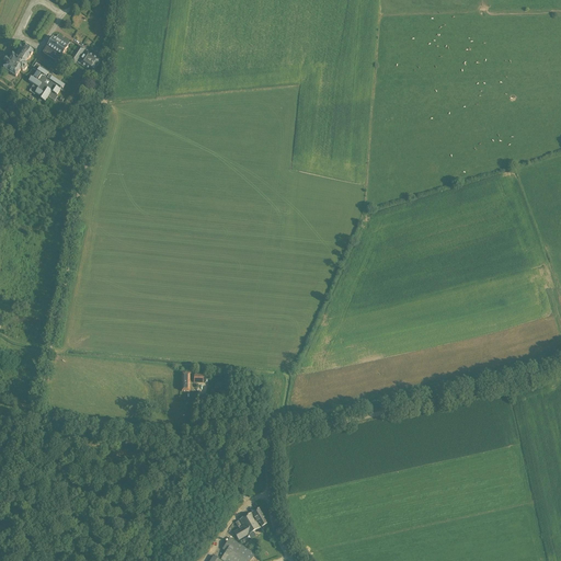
[(70,44),(58,36),(56,39),(53,37),(47,46),(47,47),(44,53),(58,63),(60,58),(63,59),(64,57),(65,57),(67,55),(64,54),(68,47),(70,44)]
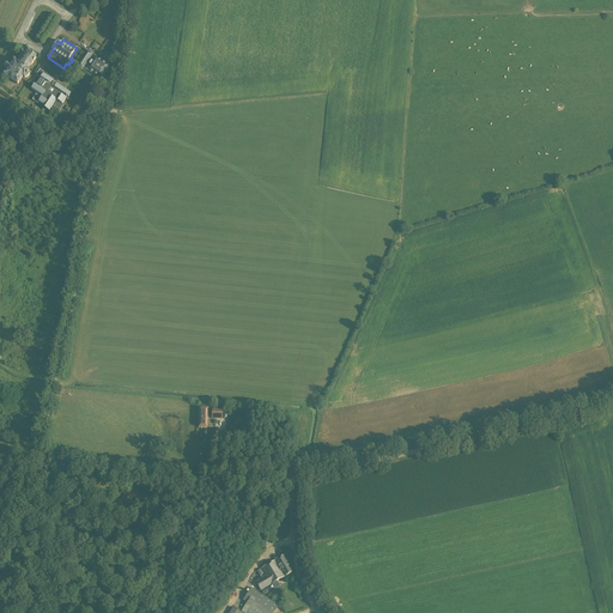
[(6,78),(7,78),(18,84),(23,77),(25,78),(28,78),(30,74),(30,72),(28,70),(31,65),(36,58),(25,50),(20,58),(22,58),(18,62),(18,61),(17,62),(16,61),(13,61),(12,64),(12,65),(11,66),(7,65),(5,68),(8,71),(6,73),(5,73),(5,74),(5,77),(6,78)]
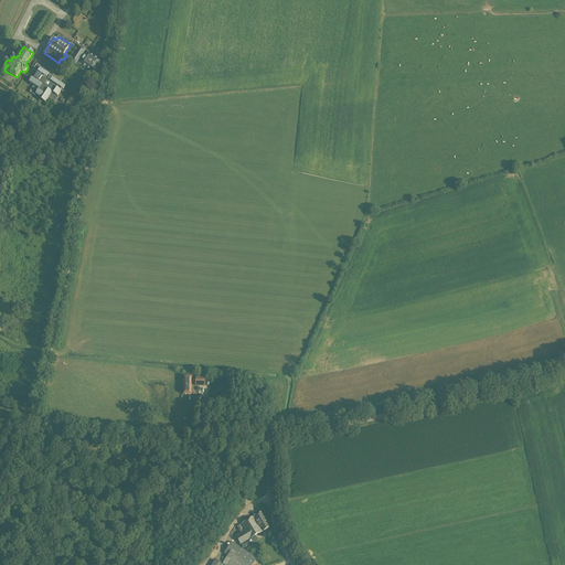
[(77,63),(85,51),(85,50),(81,46),(71,62),(75,65),(77,63)]
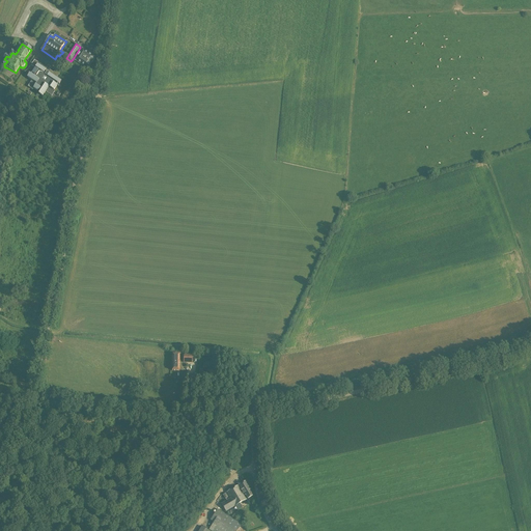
[(80,48),(73,59),(75,60),(74,60),(87,70),(95,57),(82,49),(80,48)]
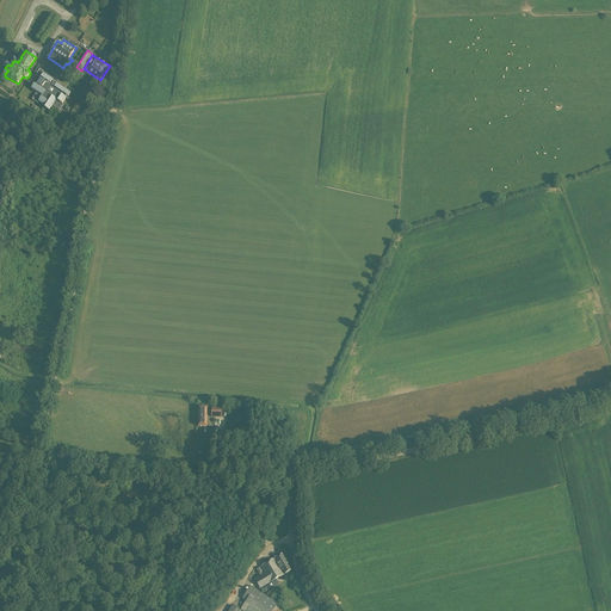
[(61,84),(39,69),(36,75),(41,79),(37,84),(35,82),(31,88),(37,92),(32,99),(38,104),(38,102),(44,105),(43,106),(49,111),(53,105),(60,110),(63,104),(62,104),(66,98),(67,99),(71,93),(66,90),(71,82),(65,79),(61,84)]
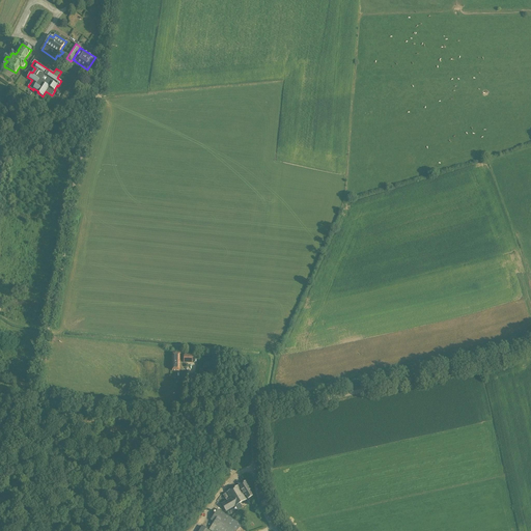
[(68,67),(76,72),(79,67),(72,62),(68,67)]
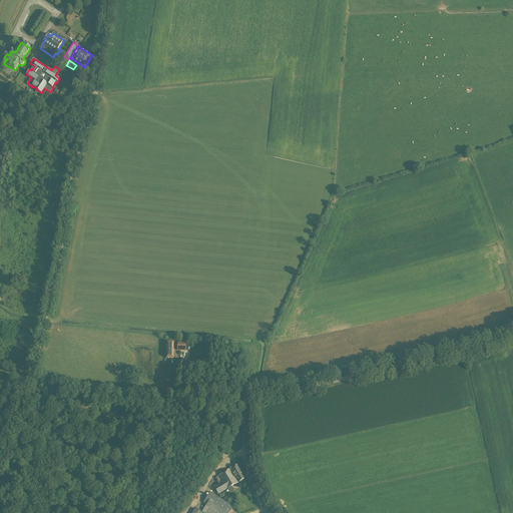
[(185,351),(186,342),(177,342),(177,350),(185,351)]
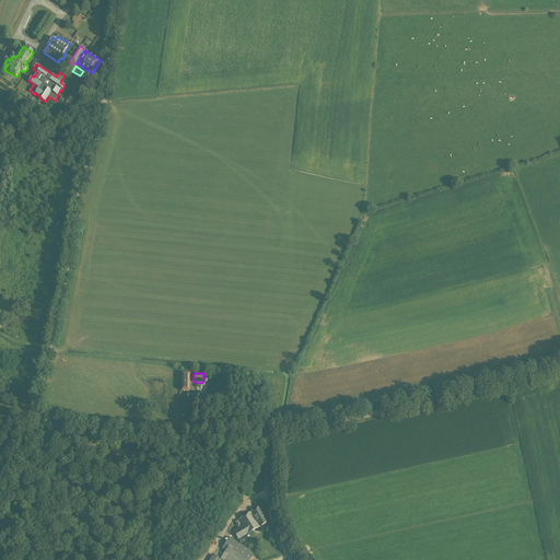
[(259,522),(261,526),(266,523),(263,517),(265,516),(259,508),(240,520),(243,526),(233,532),(238,539),(259,527),(257,523),(259,522)]
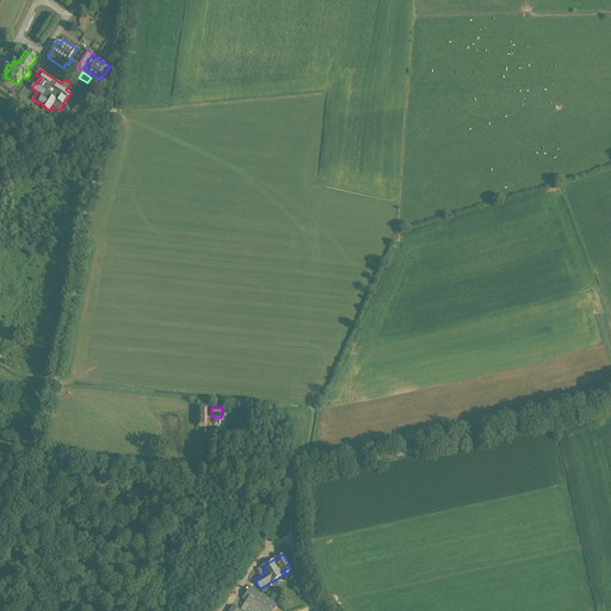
[(247,600),(241,609),(242,610),(273,610),(278,604),(251,586),(242,598),(247,600)]
